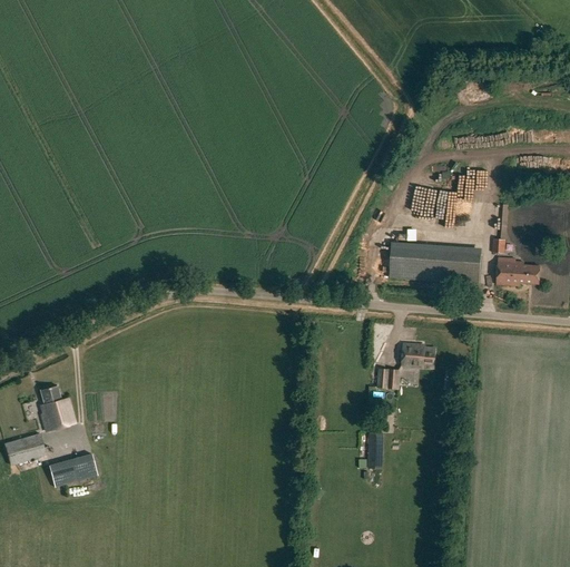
[(452,157),(452,160),(436,159),(436,172),(444,173),(444,175),(467,175),(468,157),(452,157)]
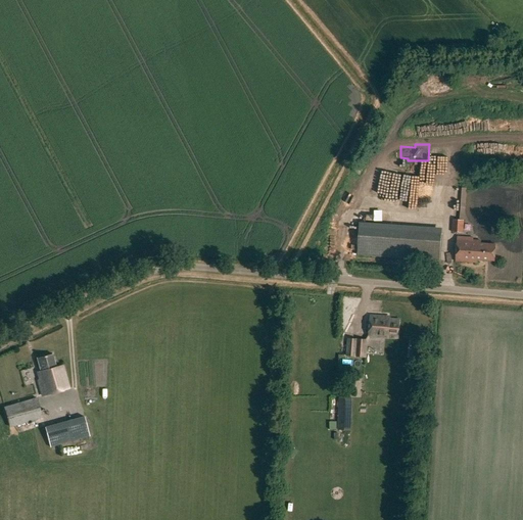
[(453,216),(452,229),(463,230),(464,217),(453,216)]
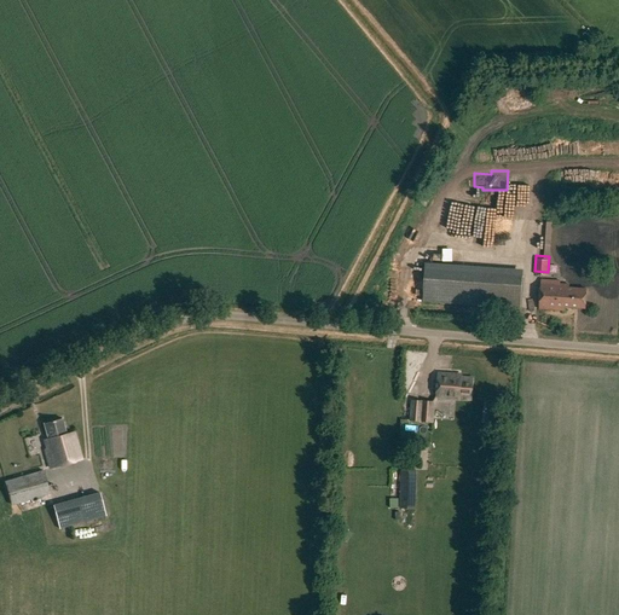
[(422,297),(520,305),(522,271),(423,264),(422,297)]
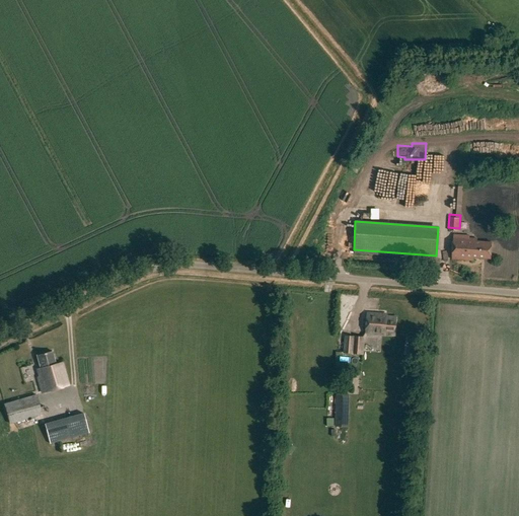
[(469,234),(453,233),(451,258),(473,260),(473,256),(491,258),(492,241),(476,239),(477,237),(469,236),(469,234)]
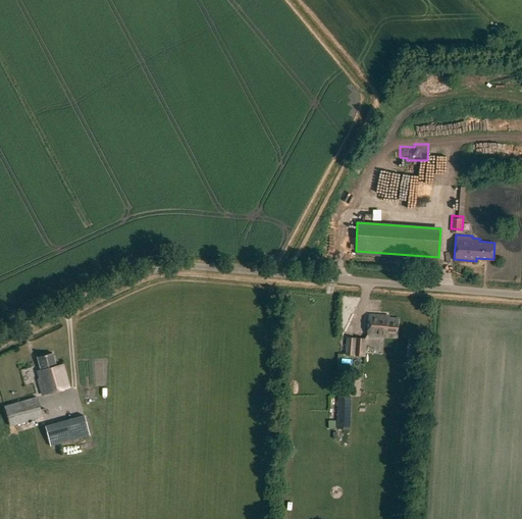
[(388,318),(389,315),(369,314),(367,334),(386,335),(397,336),(398,318),(388,318)]
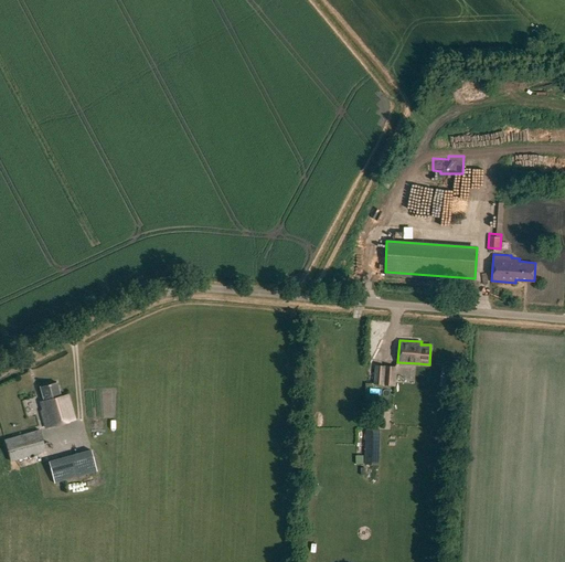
[(373,381),(395,382),(397,363),(374,362),(373,381)]
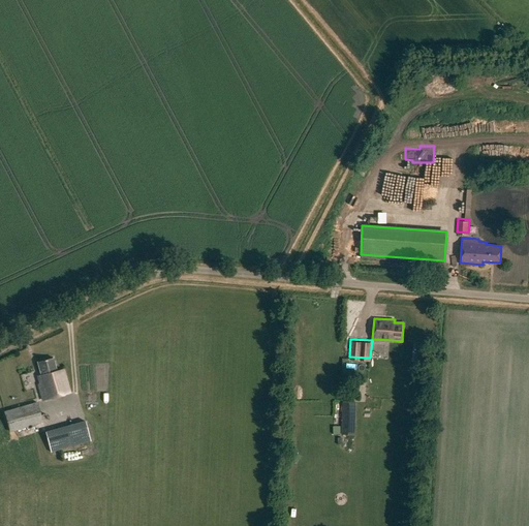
[(417,340),(416,349),(425,350),(426,341),(417,340)]
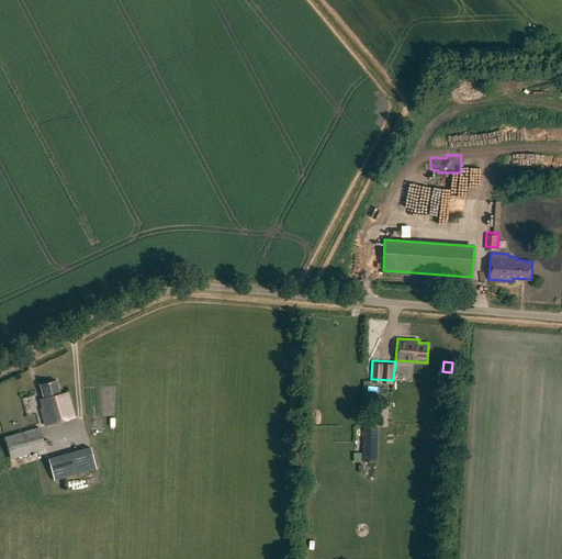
[(74,416),(67,391),(59,393),(56,379),(38,383),(43,398),(41,398),(43,406),(41,406),(45,424),(74,416)]
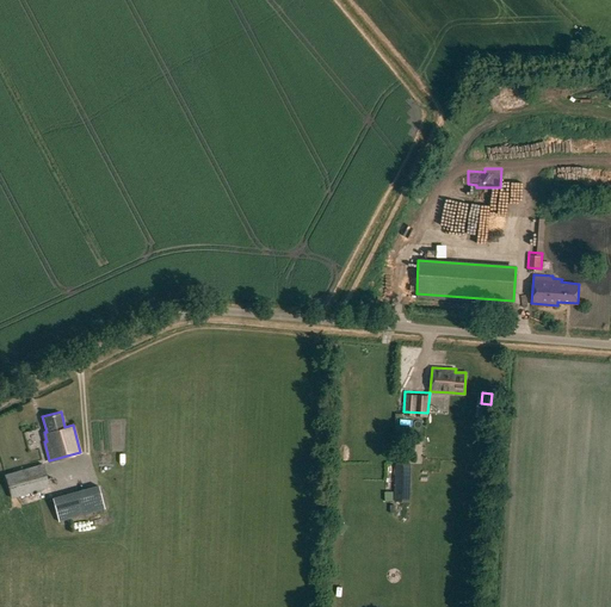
[(4,471),(11,495),(49,484),(42,459),(4,471)]
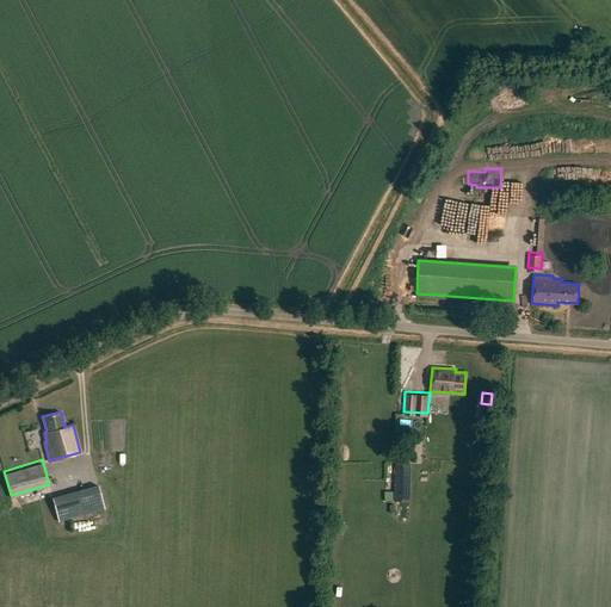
[(412,462),(393,460),(392,499),(411,499),(412,462)]
